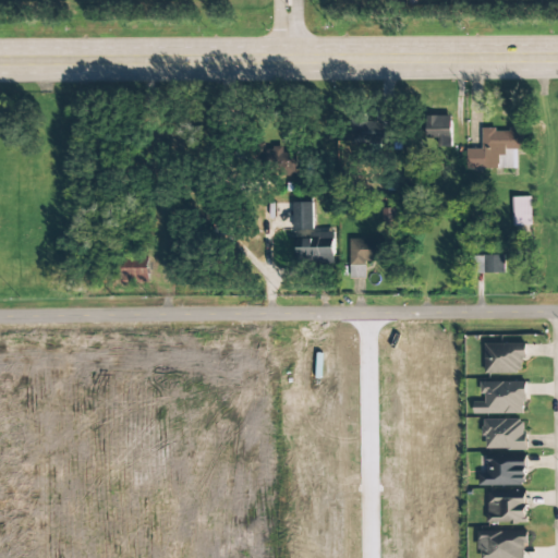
[(452,146),(452,116),(426,117),(427,140),(438,140),(438,147),(452,146)]
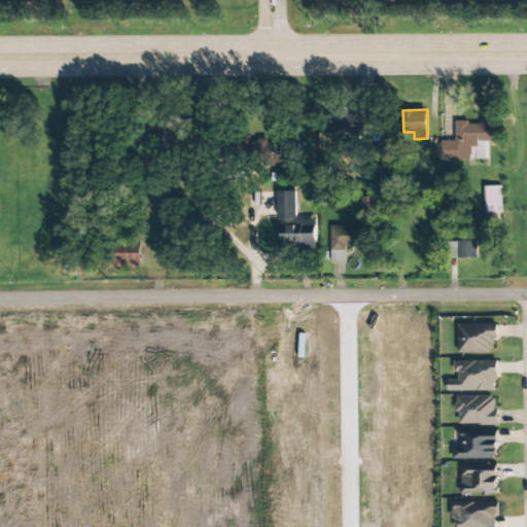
[(442,160),(489,160),(489,141),(494,141),(493,123),(455,123),(455,141),(442,141),(442,160)]
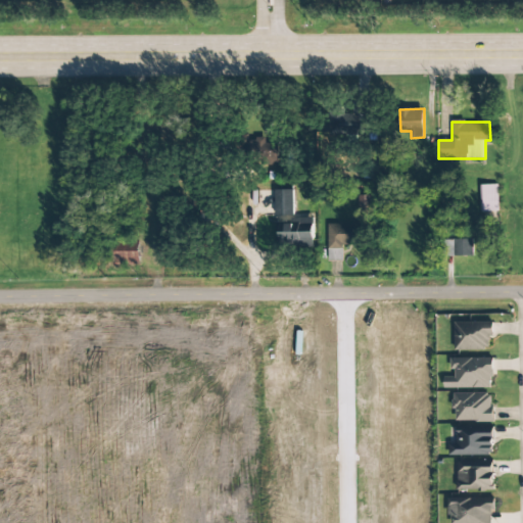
[(278,143),(266,144),(266,139),(250,139),(251,167),(279,164),(278,143)]
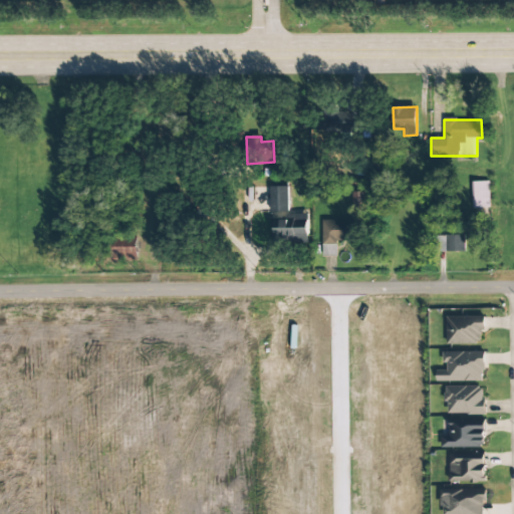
[(489,182),(472,182),(473,208),(490,207),(489,182)]
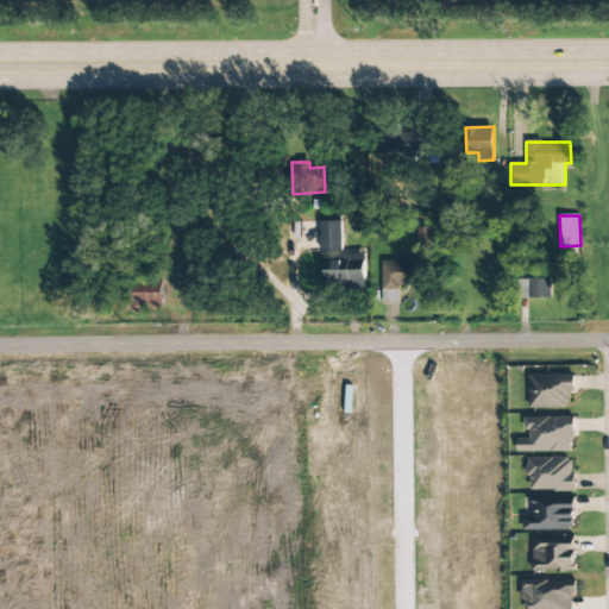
[(320,221),(321,252),(343,251),(341,221),(320,221)]
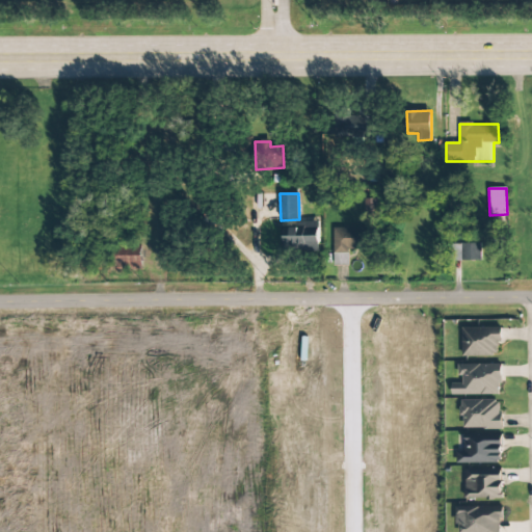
[(319,221),(298,222),(298,228),(284,228),(284,253),(319,251),(319,221)]
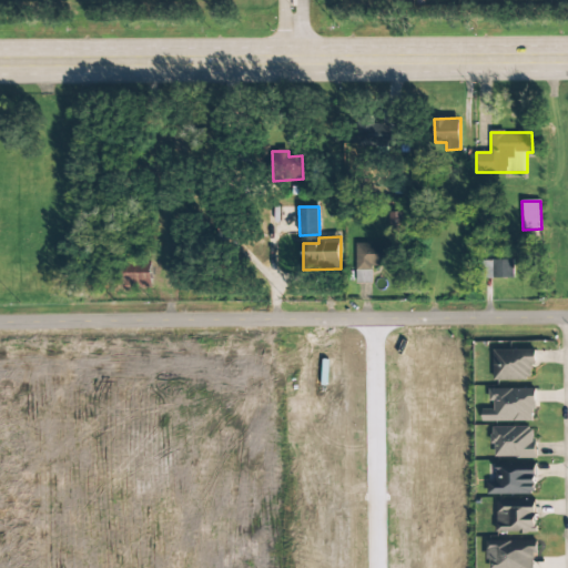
[(356,267),(393,269),(393,244),(356,243),(356,267)]
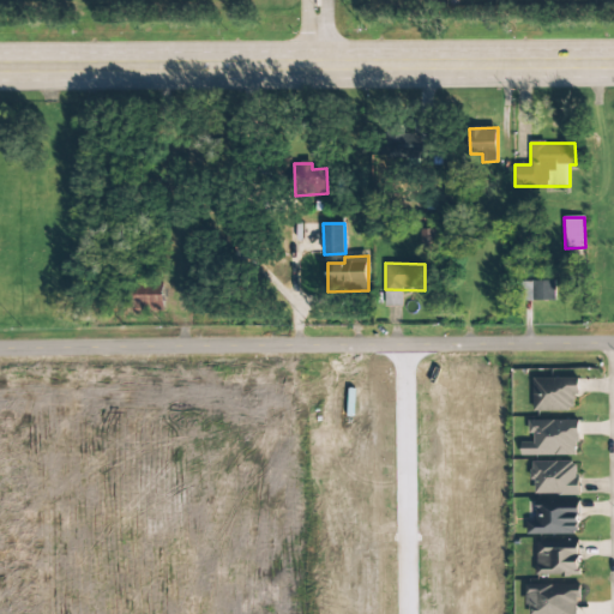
[(131,307),(163,308),(163,282),(132,281),(131,307)]
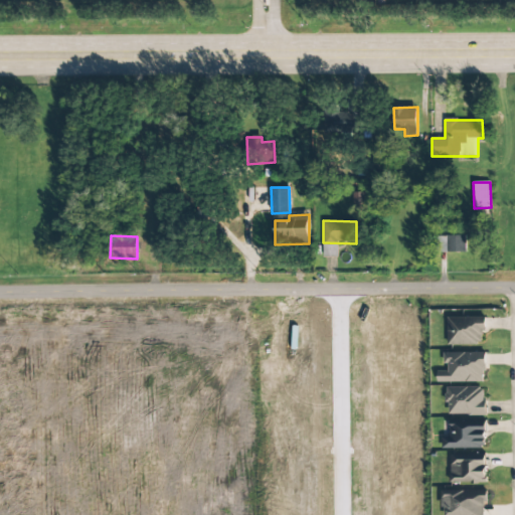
[(437,252),(466,252),(466,235),(436,236),(437,252)]
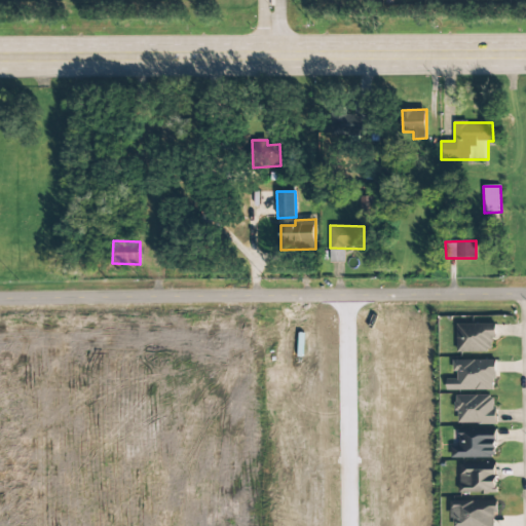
[(330,262),(344,262),(344,251),(330,251),(330,262)]
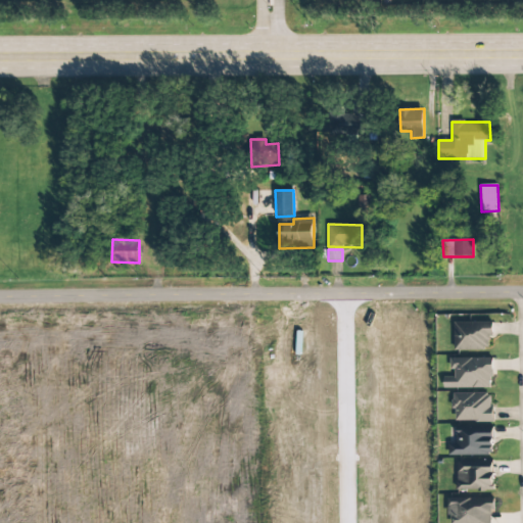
[(455,350),(491,350),(491,322),(455,323),(455,350)]
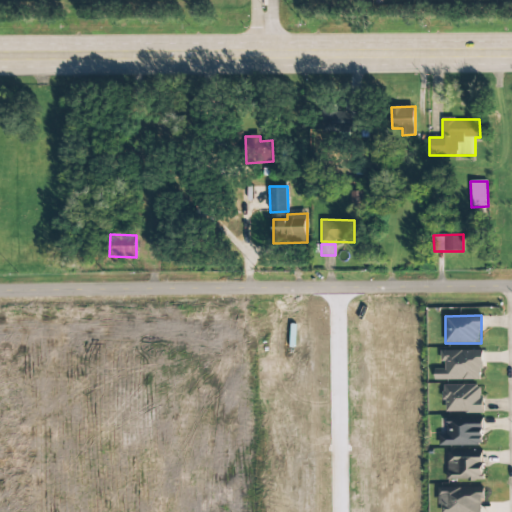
[(434,380),(482,380),(482,350),(442,350),(442,369),(434,369),(434,380)]
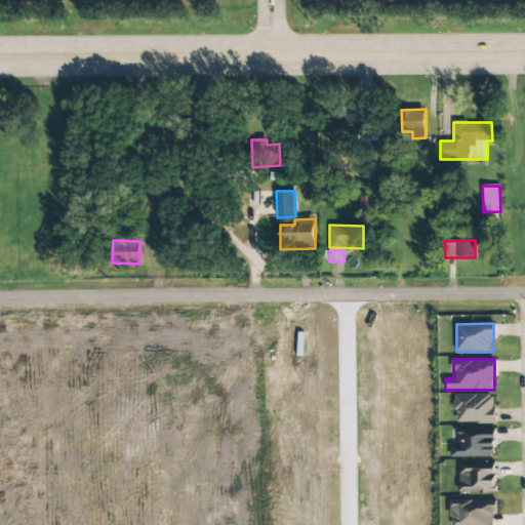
[(457,423),(494,423),(494,395),(454,394),(454,412),(457,412),(457,423)]
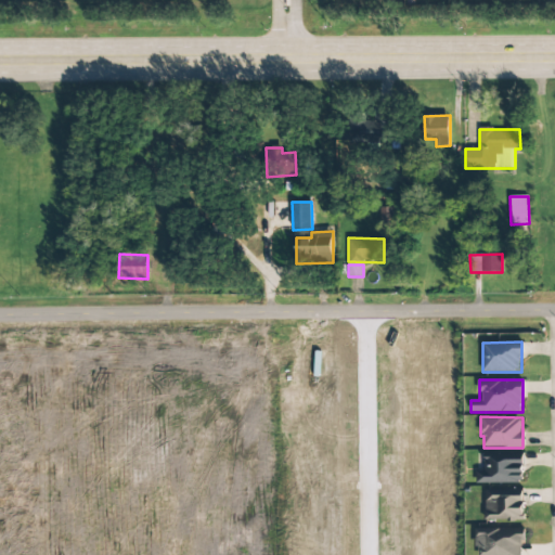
[(477,482),(524,483),(524,455),(485,455),(483,470),(477,469),(477,482)]
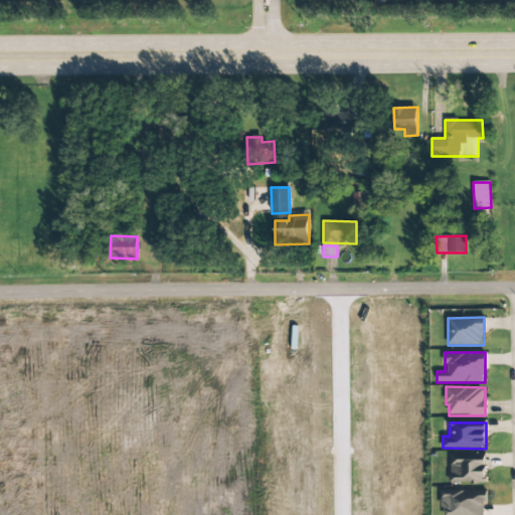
[(486,483),(486,454),(451,454),(451,484),(486,483)]
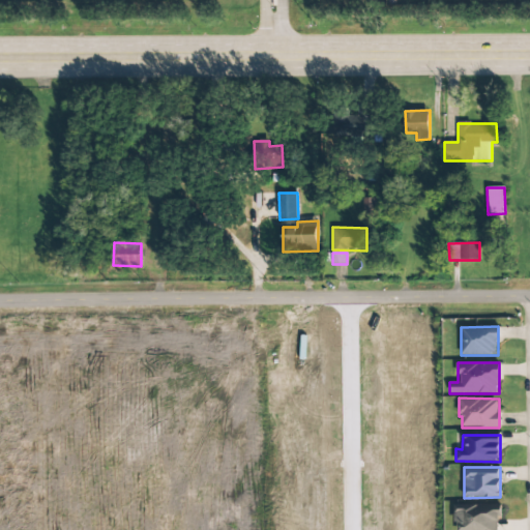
[(498,529),(499,505),(454,505),(454,529),(498,529)]
